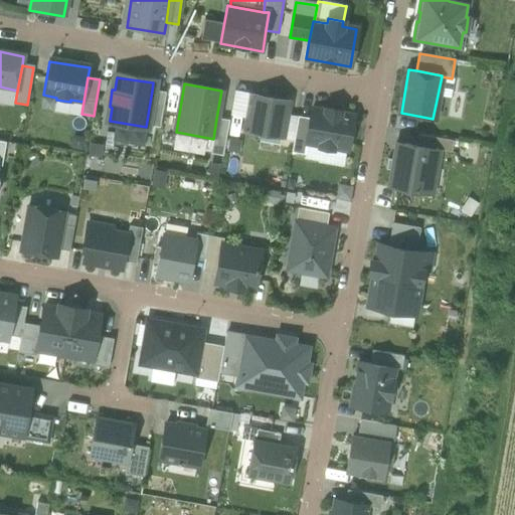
[(166,93),(152,91),(146,127),(160,129),(166,93)]
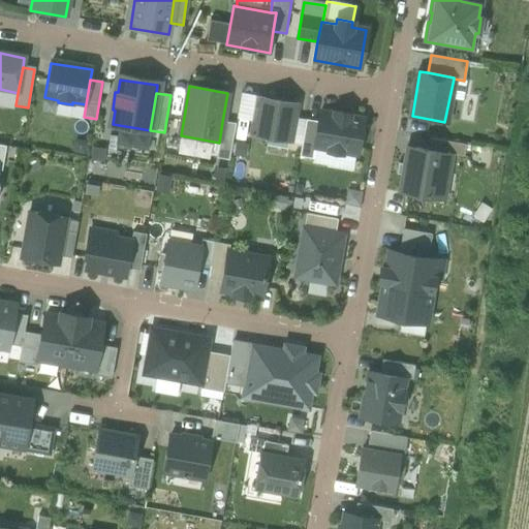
[(257,122),(260,99),(241,95),(237,118),(257,122)]
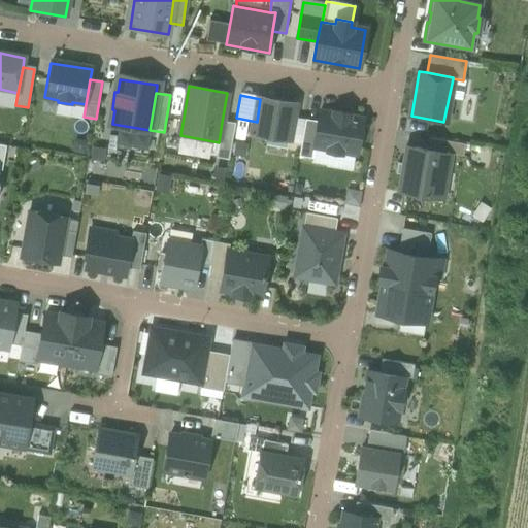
[(293,104),(260,99),(257,122),(254,134),(267,137),(287,140),(291,118),(293,104)]
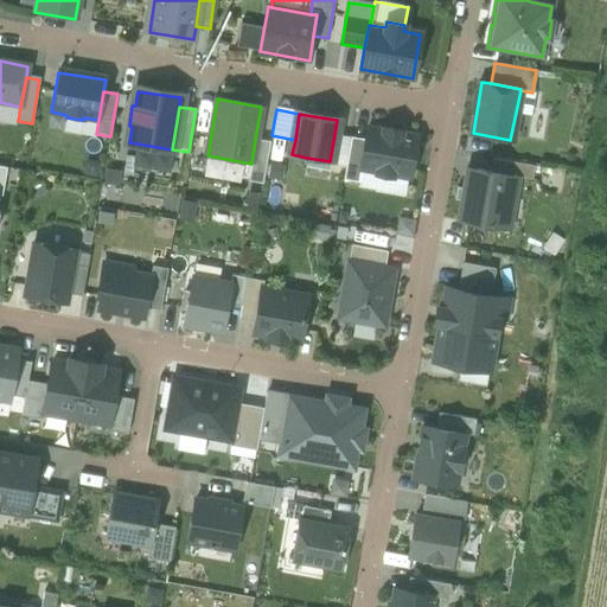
[(382,131),(368,128),(365,141),(360,166),(360,170),(377,172),(376,174),(393,178),(394,176),(409,178),(417,136),(401,134),(402,132),(383,128),(382,131)]
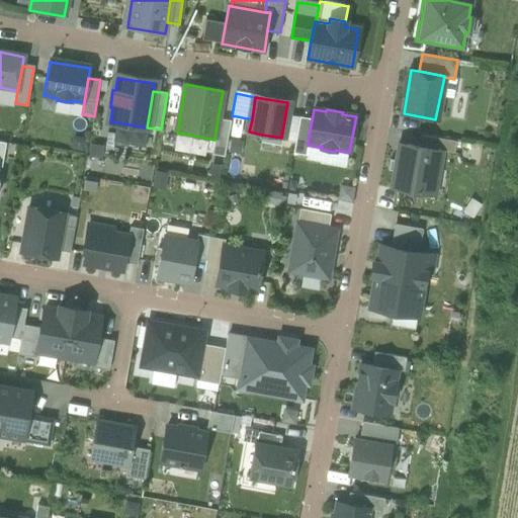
[(285,115),(281,138),(295,140),(299,118),(285,115)]
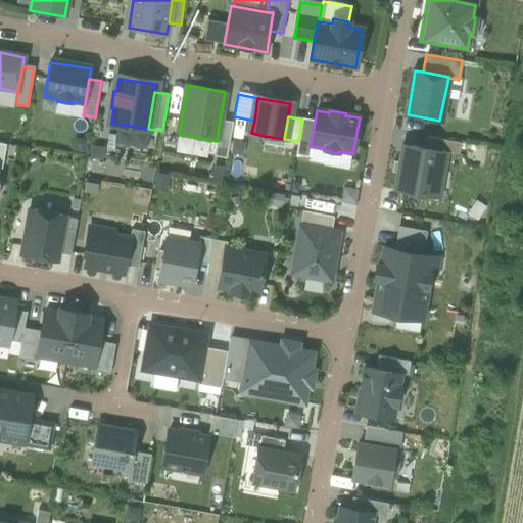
[(315,122),(302,120),(298,141),(296,153),(308,156),(311,146),(311,143),(315,122)]
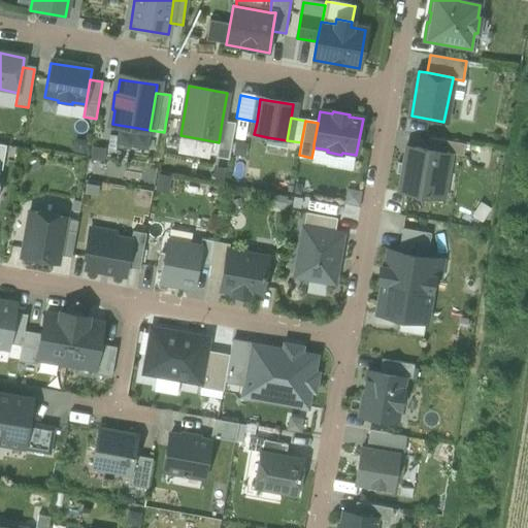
[(234,124),(222,122),(219,142),(216,158),(228,160),(234,124)]
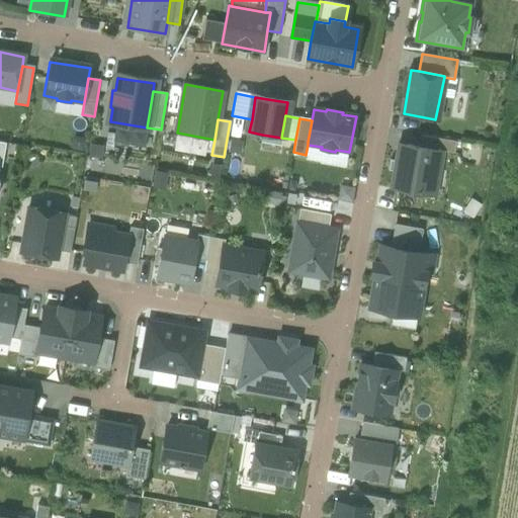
[(278,152),(281,138),(262,135),(260,149),(278,152)]
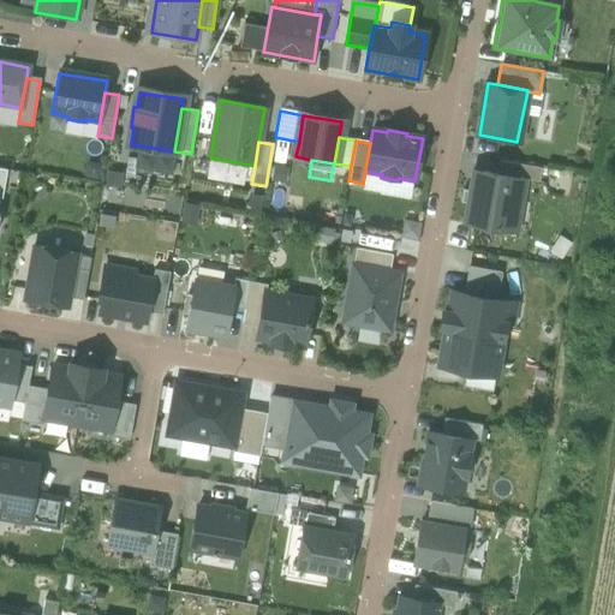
[(499,161),(496,174),(525,179),(538,181),(541,167),(499,161)]
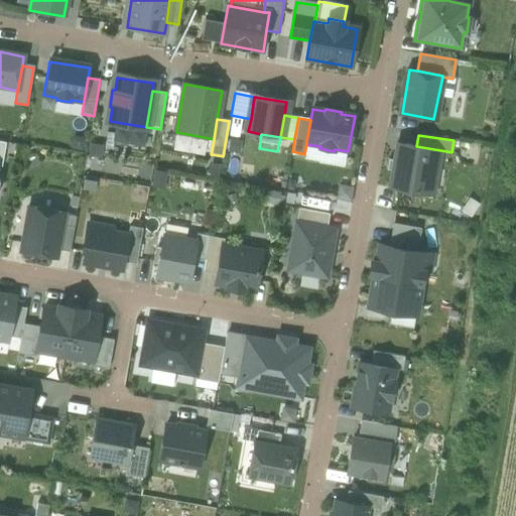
[(389,187),(424,194),(424,191),(428,168),(435,169),(437,169),(440,150),(416,146),(396,143),(394,159),(388,158),(386,169),(391,170),(389,187)]
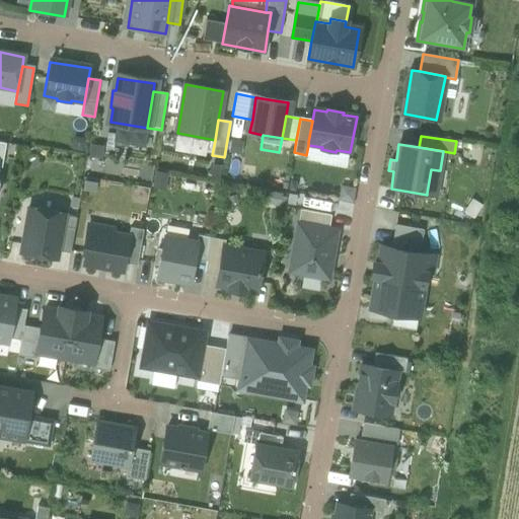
[(438,170),(431,169),(427,193),(434,194),(438,170)]
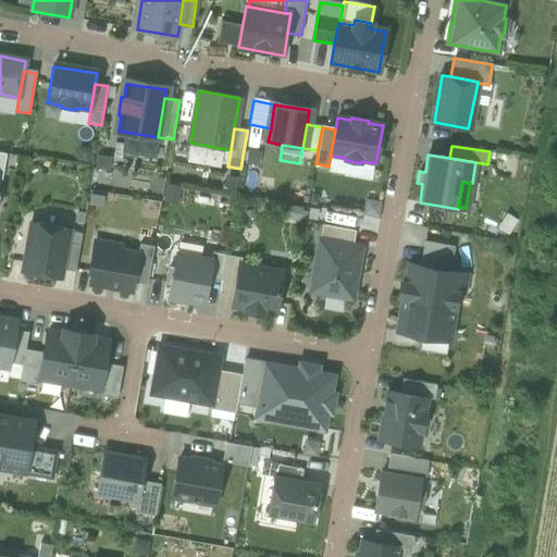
[(180,188),(168,186),(164,201),(176,203),(180,188)]
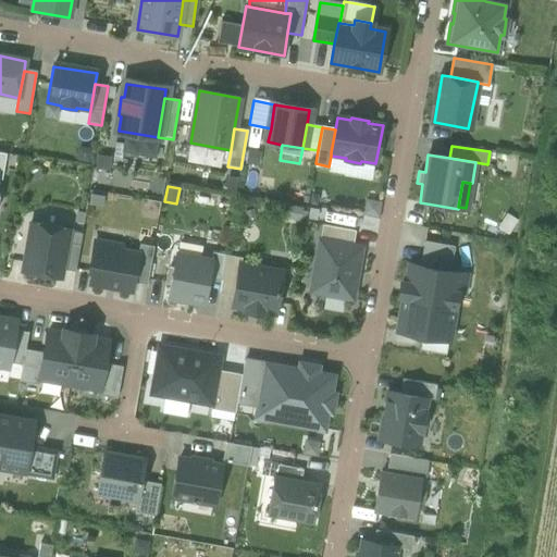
[(363,213),(380,214),(381,200),(364,199),(363,213)]
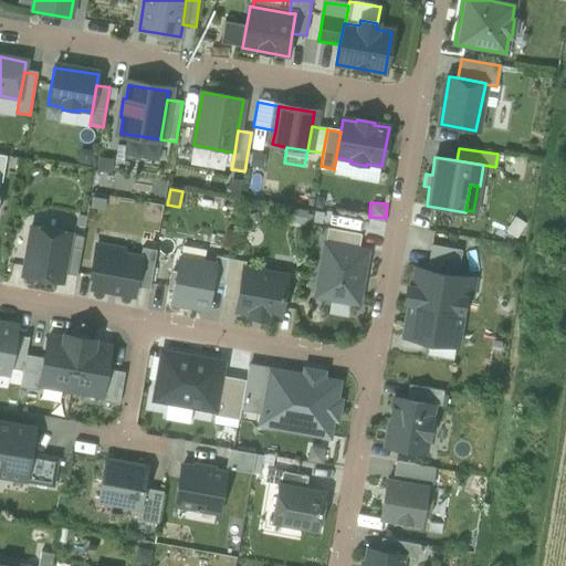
[(24,278),(61,284),(62,274),(70,236),(70,233),(33,227),(24,278)]
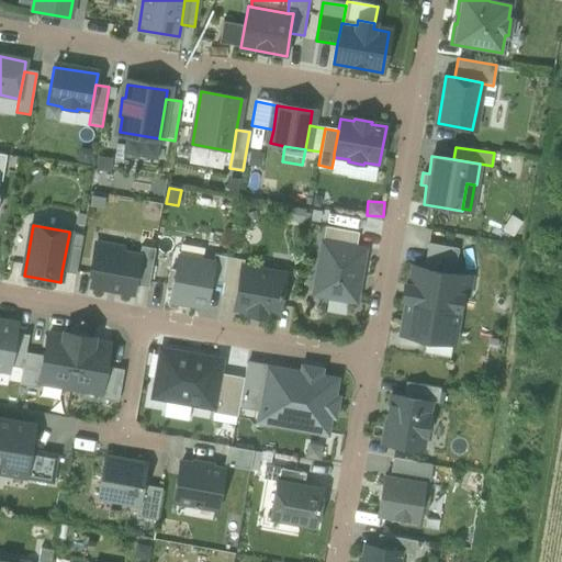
[(325,227),(322,243),(356,248),(358,233),(325,227)]
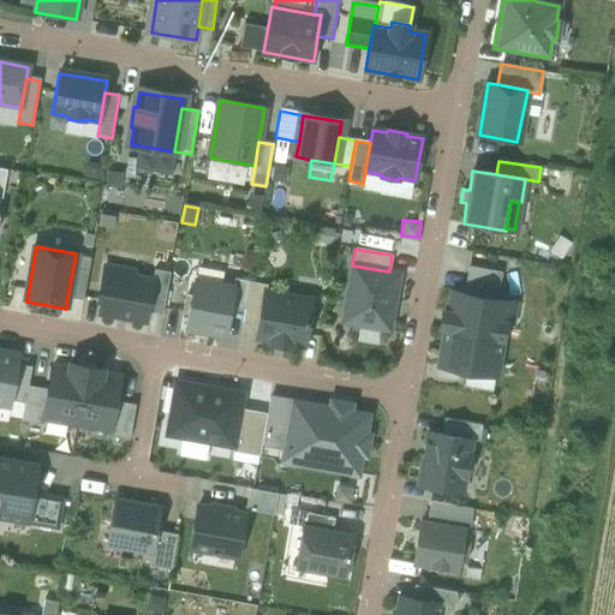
[(76,256),(67,298),(83,302),(90,258),(76,256)]
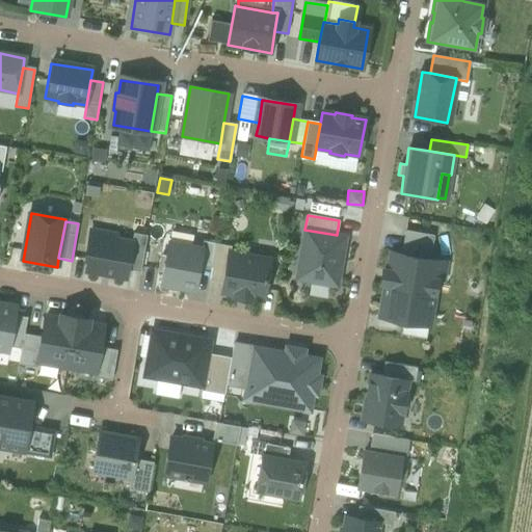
[(296,278),(337,286),(345,236),(337,235),(304,230),(296,278)]
